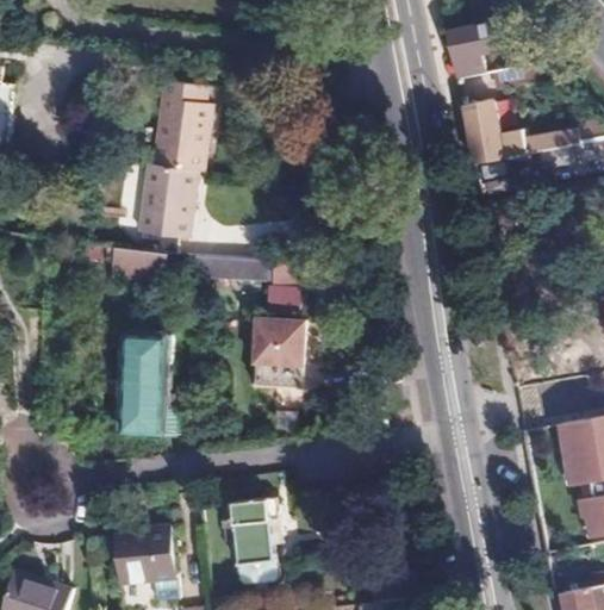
[(448,35),(456,80),(473,76),(485,74),(480,55),(499,50),(493,25),(448,35)]
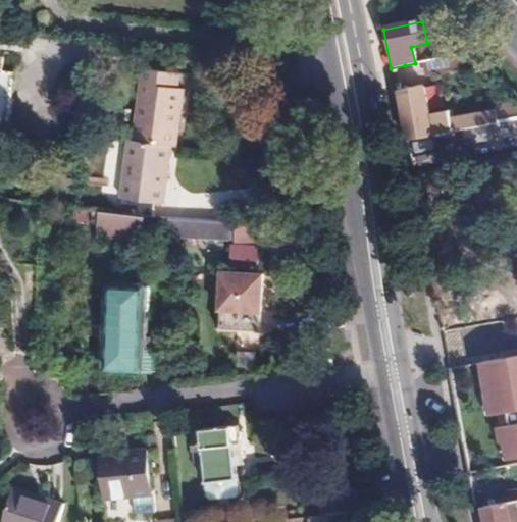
[(436,59),(466,52),(456,40),(433,44),(436,59)]
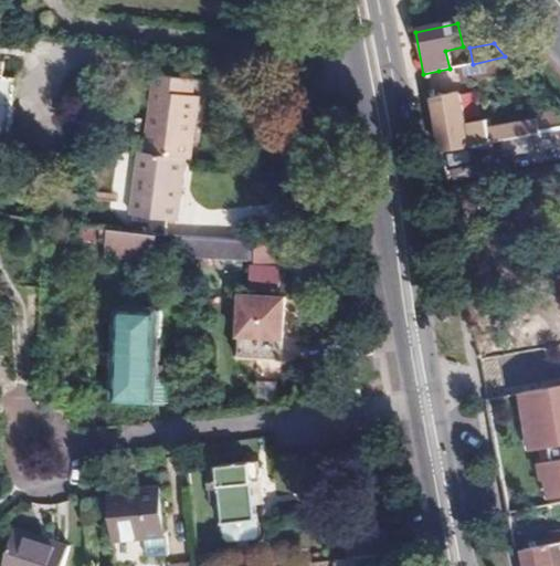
[(450,69),(439,71),(441,85),(467,81),(464,65),(450,69)]
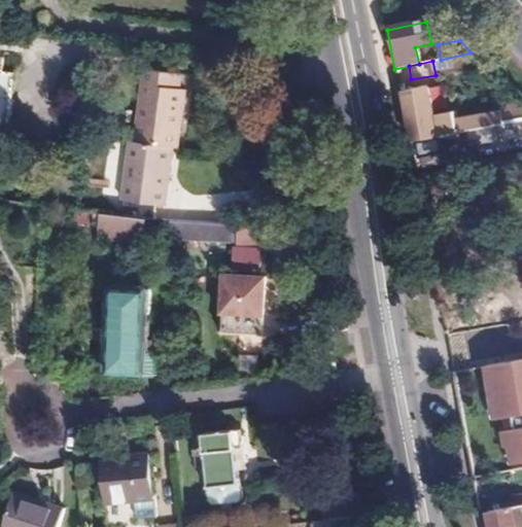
[(175,148),(179,149),(186,91),(180,89),(182,75),(144,69),(134,142),(175,148)]
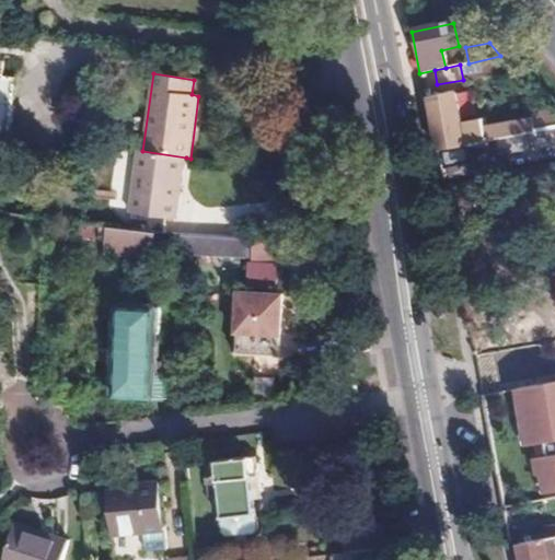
[(0,137),(7,138),(12,76),(0,74),(0,137)]
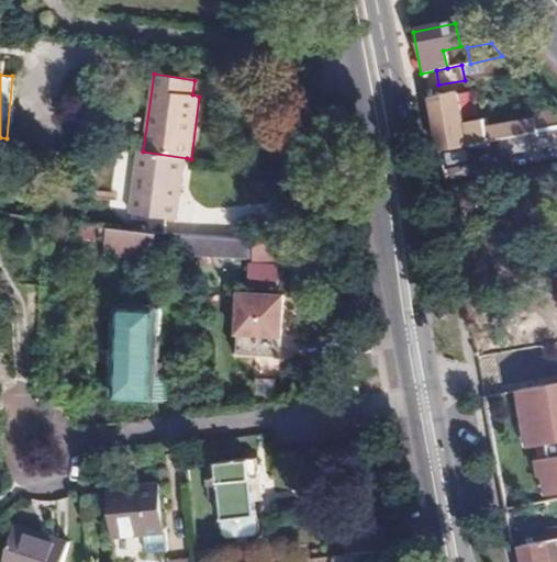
[(426,108),(434,152),(483,141),(479,123),(479,121),(458,125),(452,94),(425,100),(426,108)]
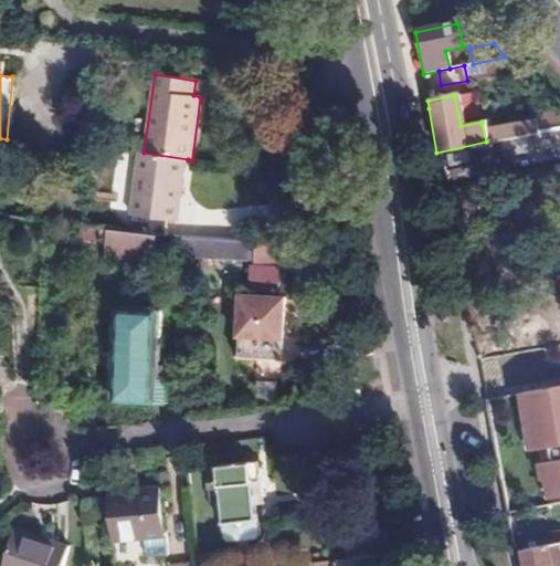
[(482,124),(486,142),(536,132),(559,126),(559,115),(529,122),(529,118),(490,125),(492,123),(482,124)]
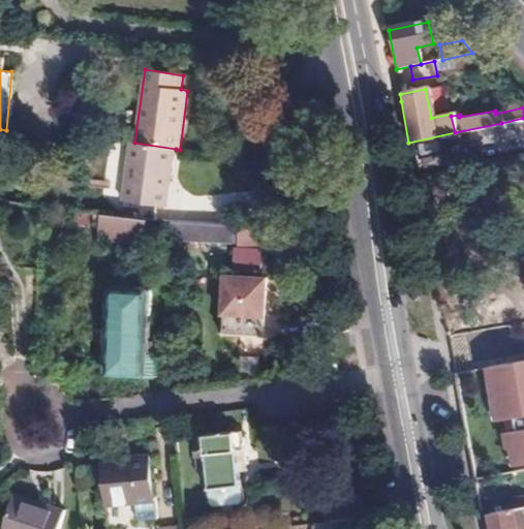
[(523,118),(501,123),(523,142),(523,118)]
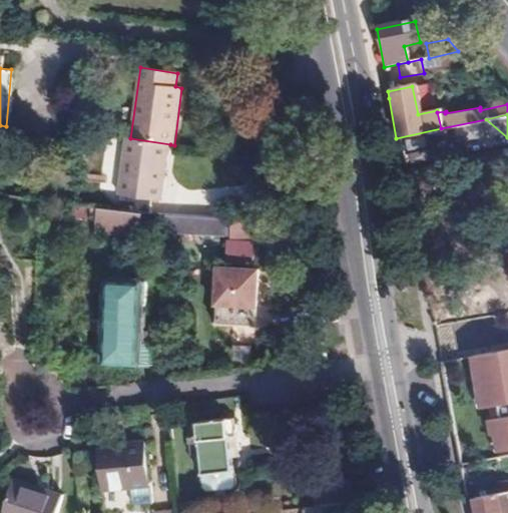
[(135,209),(153,211),(154,200),(161,201),(170,144),(130,138),(127,138),(119,195),(124,196),(122,208),(127,208),(135,209)]
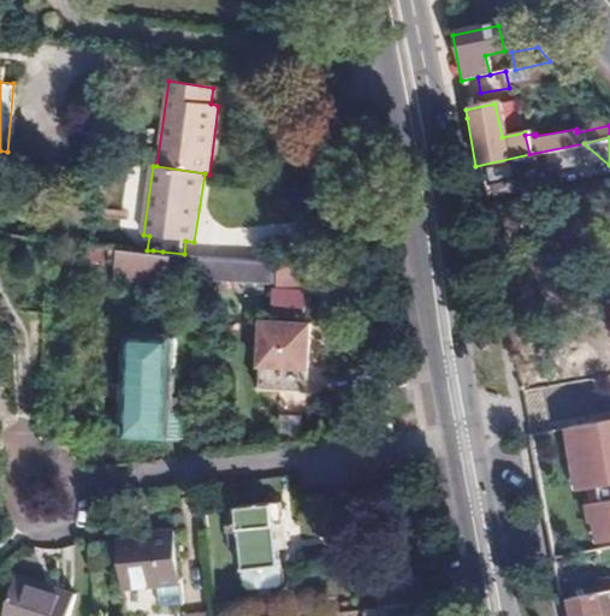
[(81,242),(77,259),(100,264),(104,248),(81,242)]
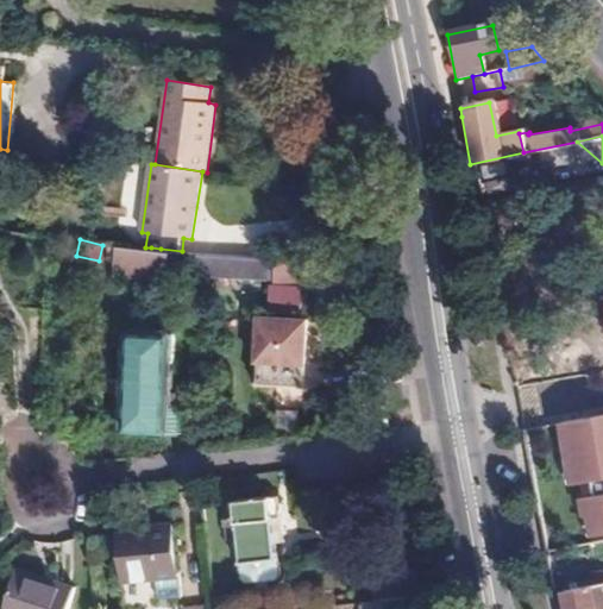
[(159,275),(161,249),(151,248),(145,248),(144,248),(143,274),(159,275)]
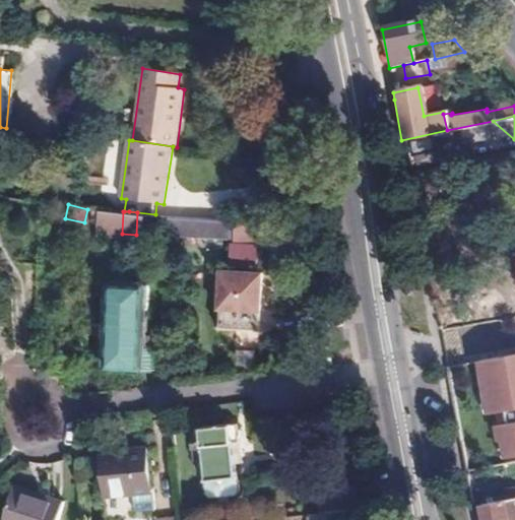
[(222,239),(223,219),(156,215),(156,236),(222,239)]
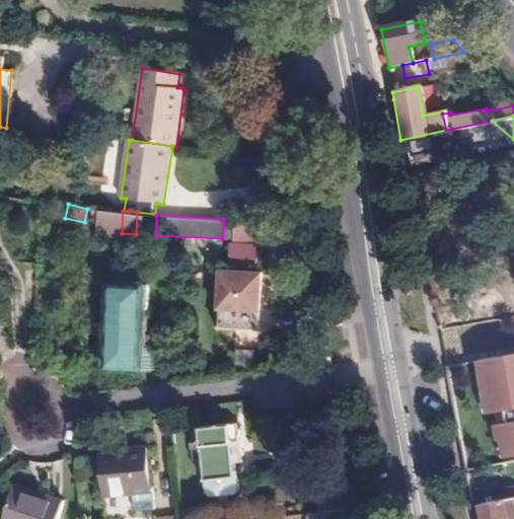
[(230,244),(259,240),(255,218),(227,222),(230,244)]
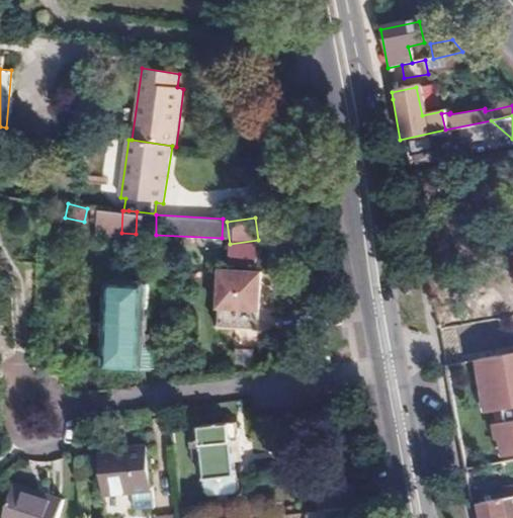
[(220,266),(217,324),(258,327),(261,268),(220,266)]
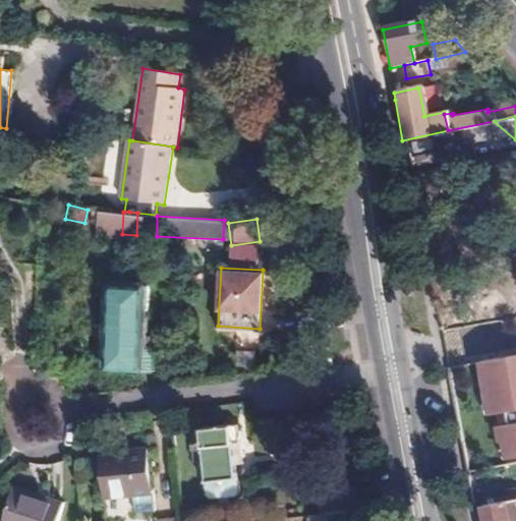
[(97,303),(95,327),(104,327),(103,345),(102,369),(144,370),(151,366),(151,353),(144,348),(137,348),(137,329),(139,308),(145,309),(146,287),(108,285),(107,304),(97,303)]
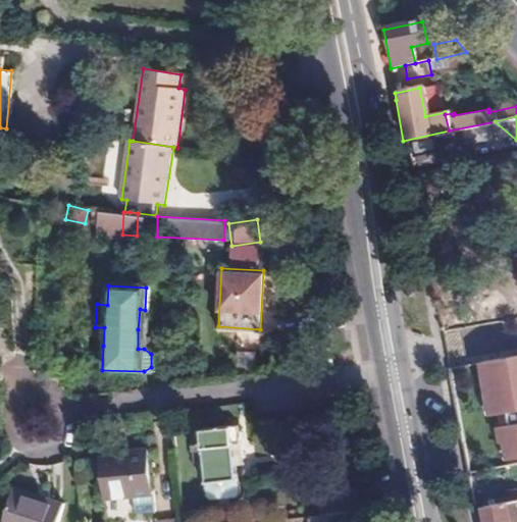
[(104,327),(95,327),(94,345),(103,346),(104,327)]
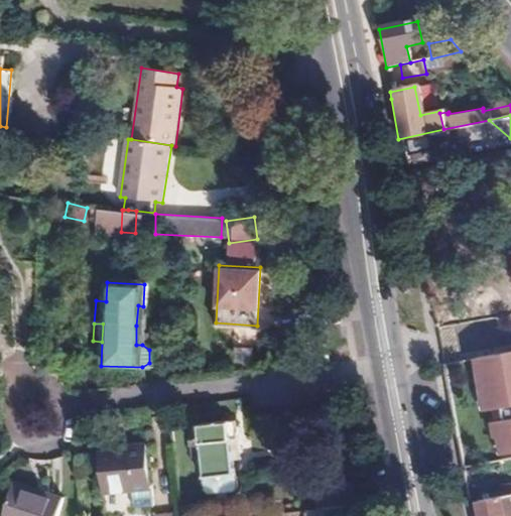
[(144,327),(136,326),(136,345),(142,345),(144,327)]
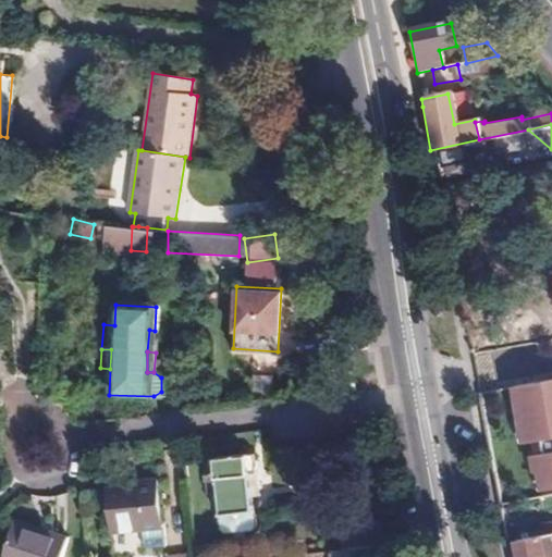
[(532,491),(551,486),(551,374),(506,384),(517,443),(524,442),(532,491)]
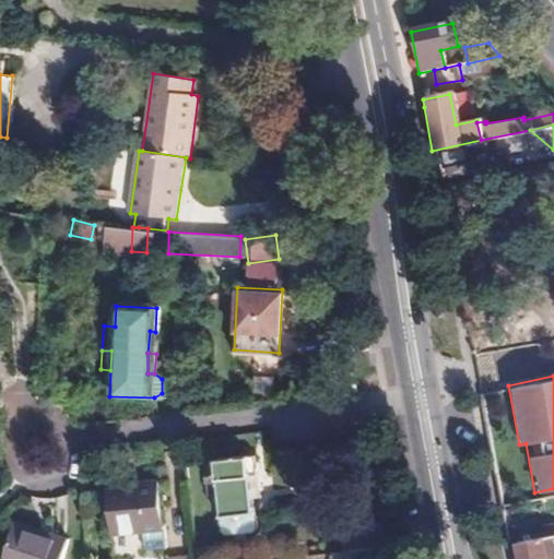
[(254,455),(214,461),(223,532),(225,535),(250,533),(255,526),(249,477),(257,477),(254,455)]
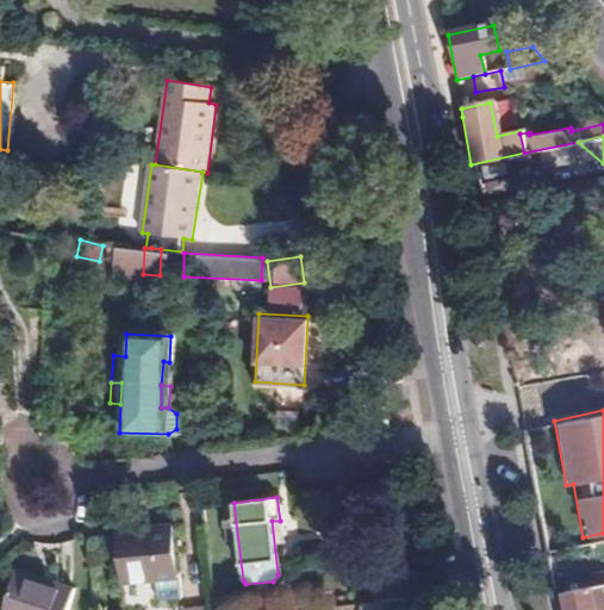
[(172,524),(114,531),(120,582),(155,577),(157,596),(179,593),(176,574),(172,524)]
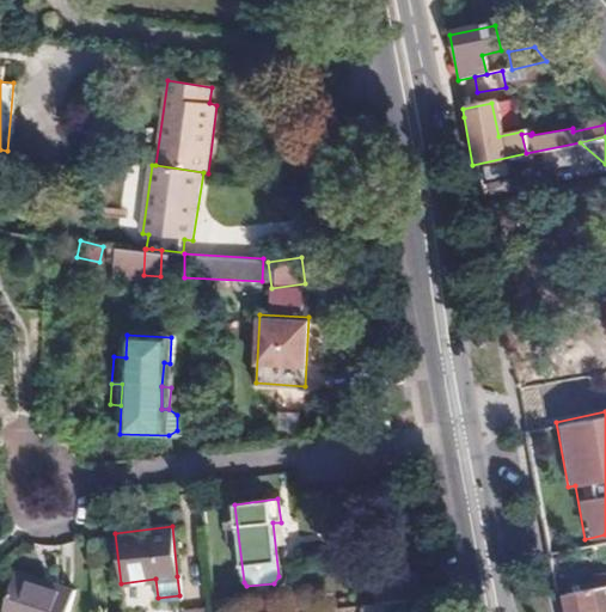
[(72,611),(77,568),(14,562),(11,611),(72,611)]
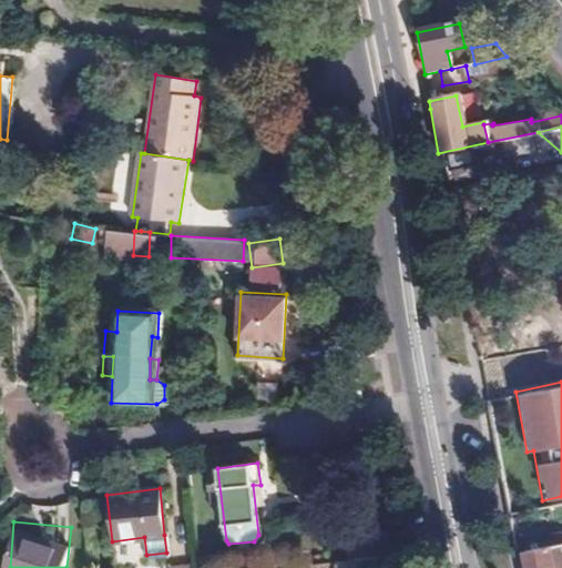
[(387,557),(384,537),(351,541),(354,560),(387,557)]
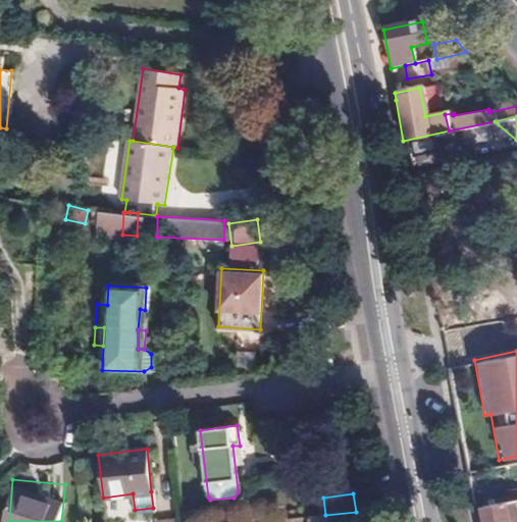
[(516,521),(516,502),(482,508),(485,521),(516,521)]
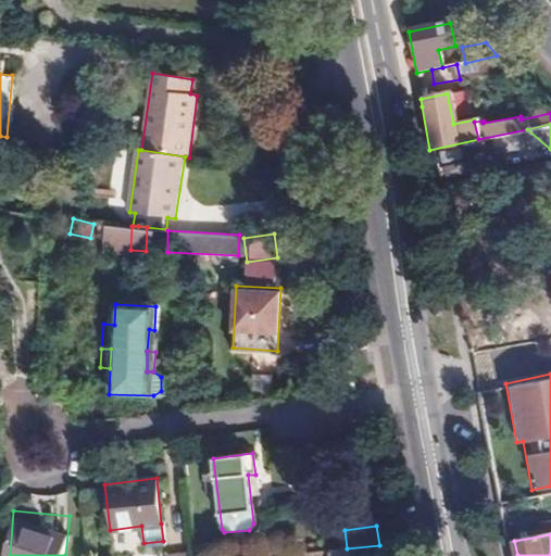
[(382,555),(379,545),(347,548),(326,552),(326,555),(382,555)]
